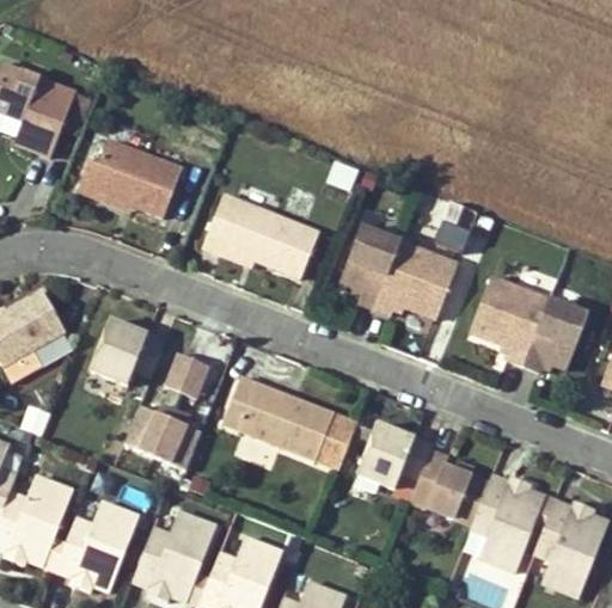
[(95,98),(0,62),(0,108),(24,118),(16,141),(53,155),(63,128),(80,135),(95,98)]
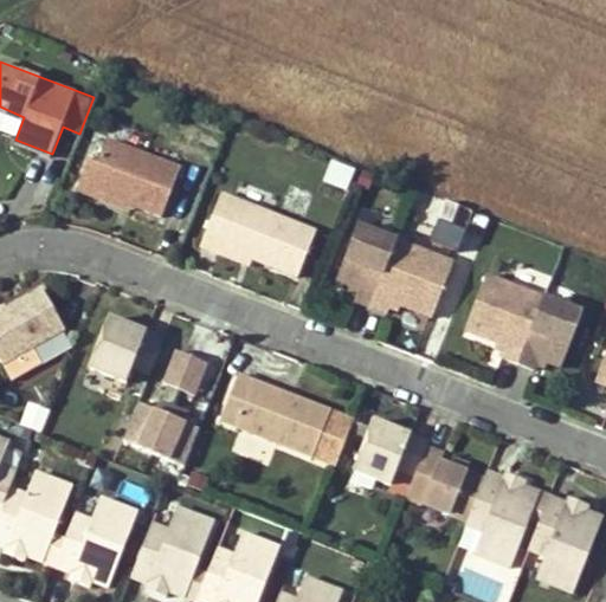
[(78,189),(105,199),(109,193),(134,202),(162,213),(182,167),(108,138),(98,163),(90,160),(78,189)]
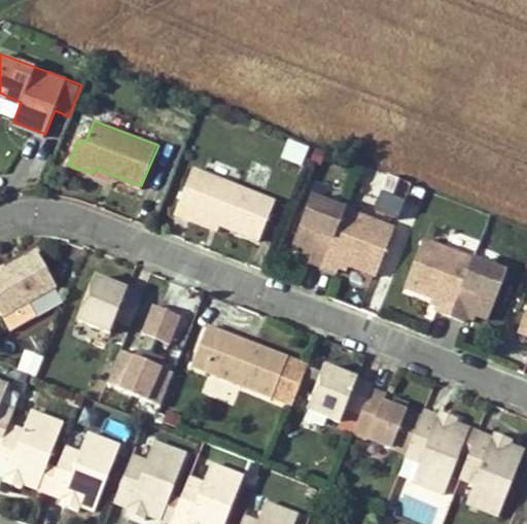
[(286,135),(279,154),(300,163),(307,143),(286,135)]
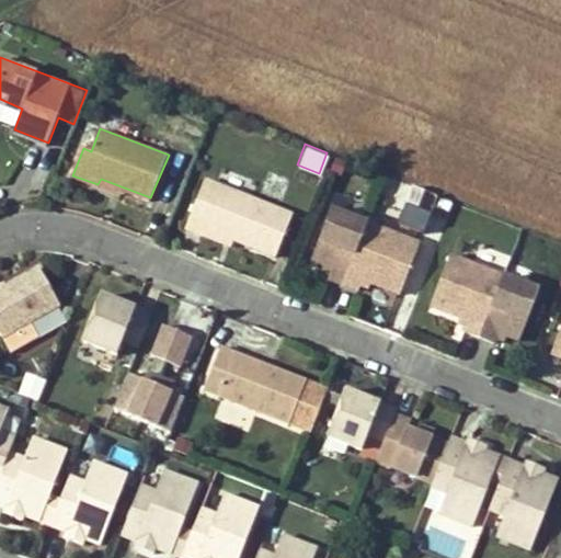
[(187,226),(204,232),(207,225),(230,234),(255,243),(271,203),(207,178),(187,226)]
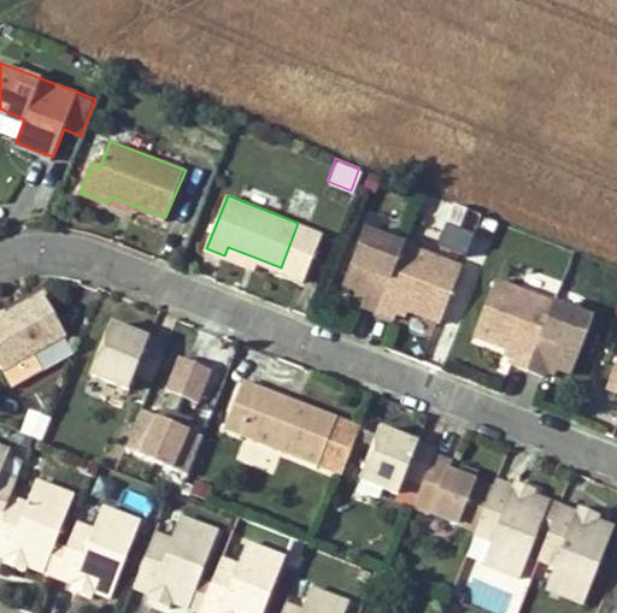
[(134,212),(136,206),(111,196),(107,202),(134,212)]
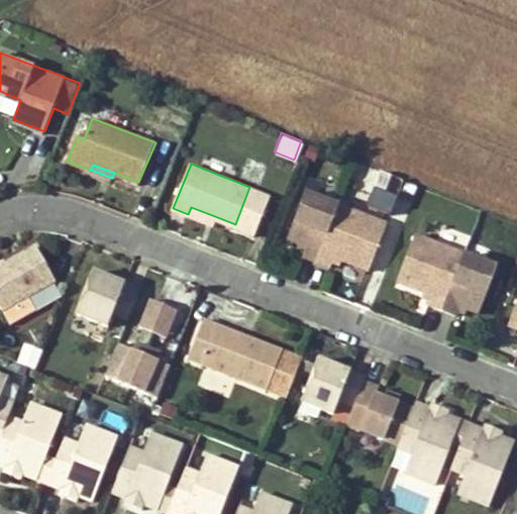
[(254,231),(269,195),(249,187),(235,224),(254,231)]
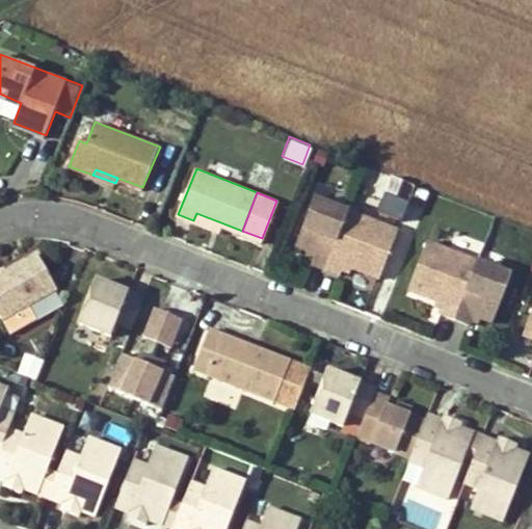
[(316,196),(297,243),(308,247),(317,252),(315,259),(313,264),(340,274),(342,269),(344,263),(353,266),(379,276),(399,229),(349,209),(316,196)]
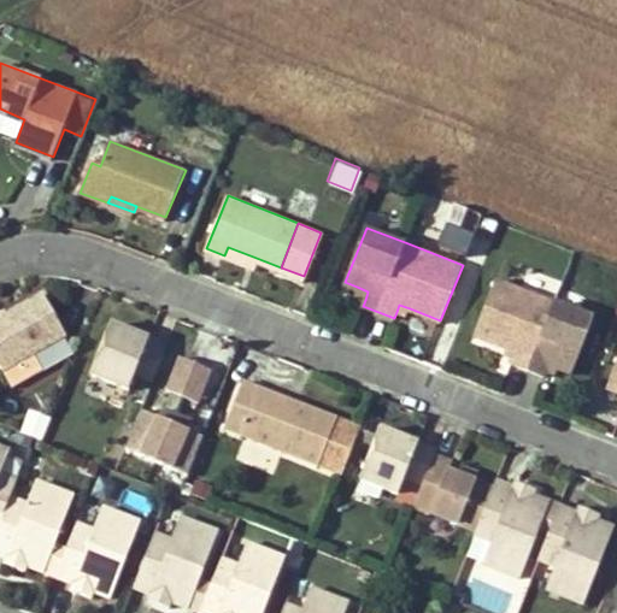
[(251,265),(253,257),(228,247),(224,255),(251,265)]
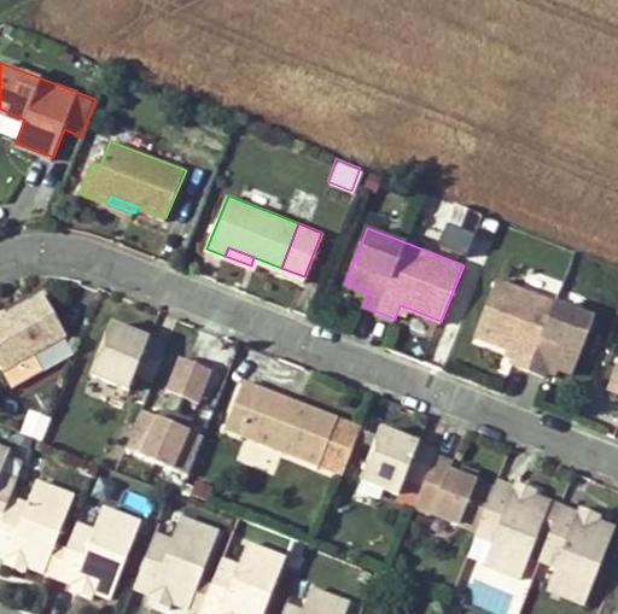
[(496,278),(476,334),(507,346),(514,349),(512,357),(509,362),(548,378),(551,372),(553,364),(560,367),(572,372),(593,316),(553,300),(496,278)]
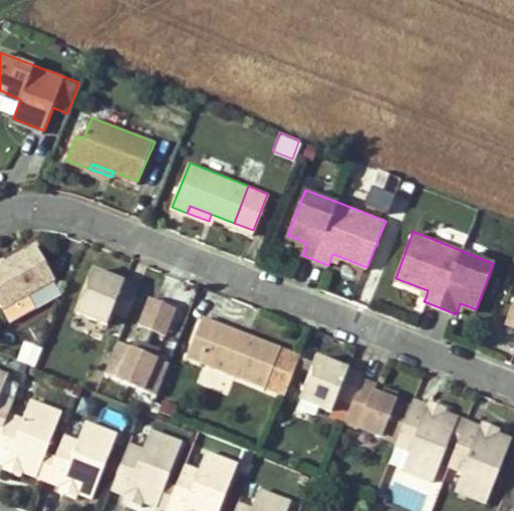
[(0,256),(0,309),(7,322),(34,306),(27,293),(53,278),(31,238),(0,256)]
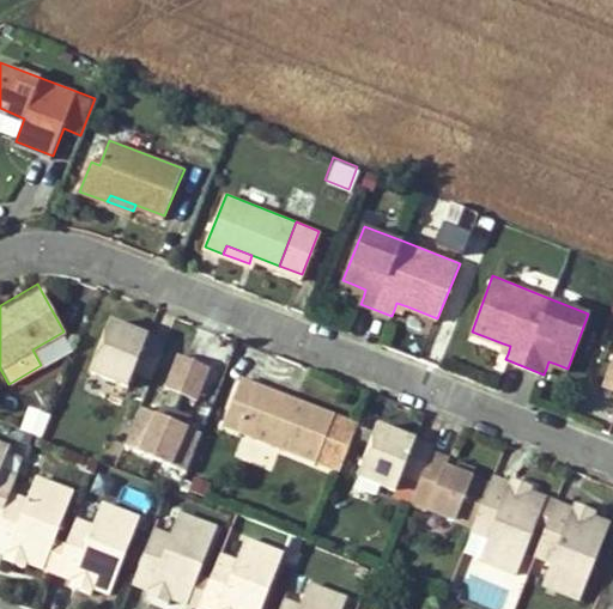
[(352,293),(363,298),(365,290),(354,285),(352,293)]
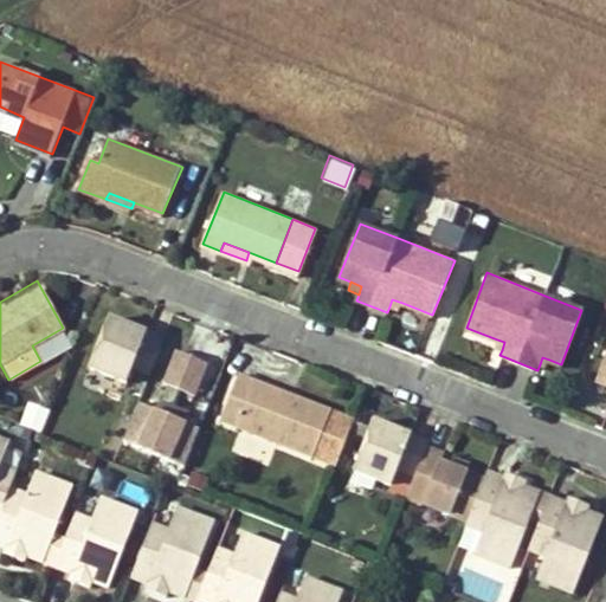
[(392,299),(389,306),(399,310),(403,303),(392,299)]
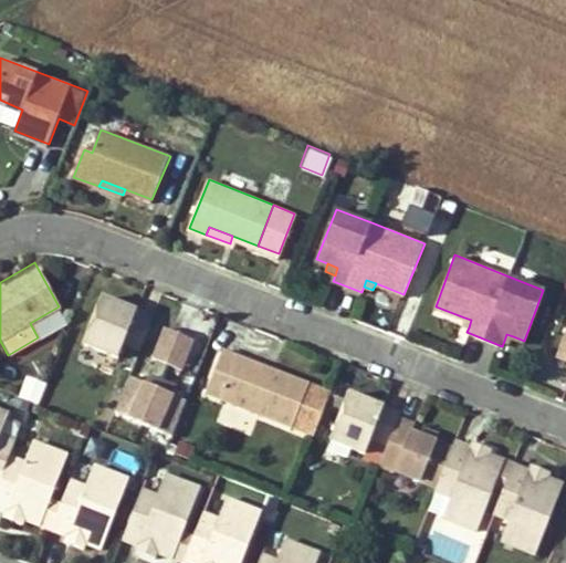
[(83,341),(118,354),(124,341),(140,347),(153,315),(137,309),(134,320),(118,314),(123,303),(101,295),(83,341)]
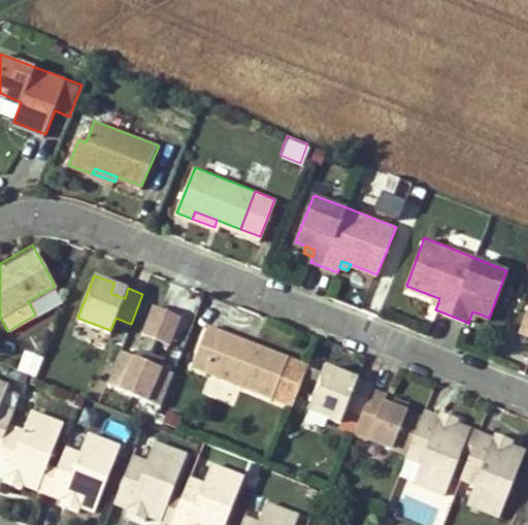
[(110,293),(125,298),(128,288),(114,283),(110,293)]
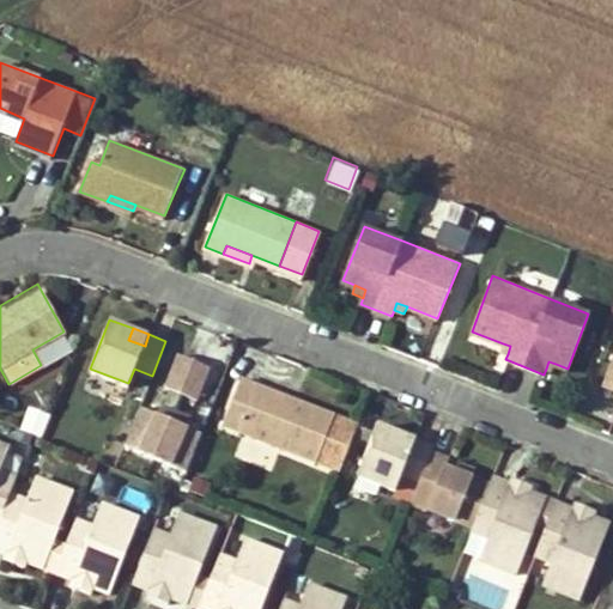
[(501,352),(508,354),(510,346),(503,343),(501,352)]
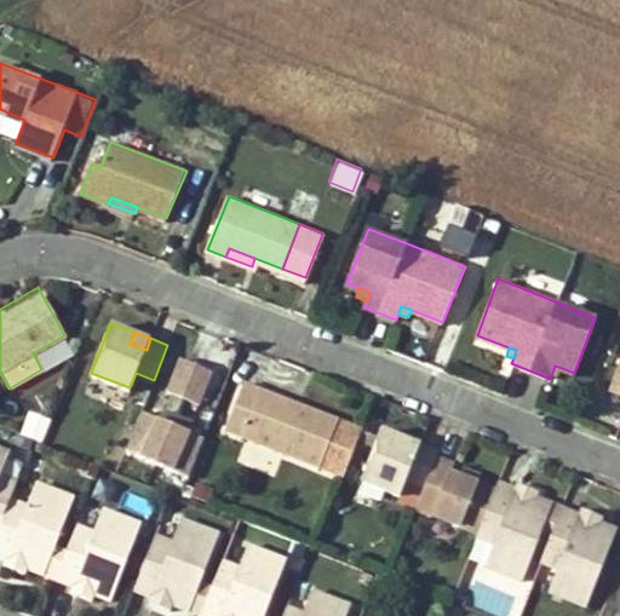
[(179,353),(165,389),(199,403),(213,368),(179,353)]
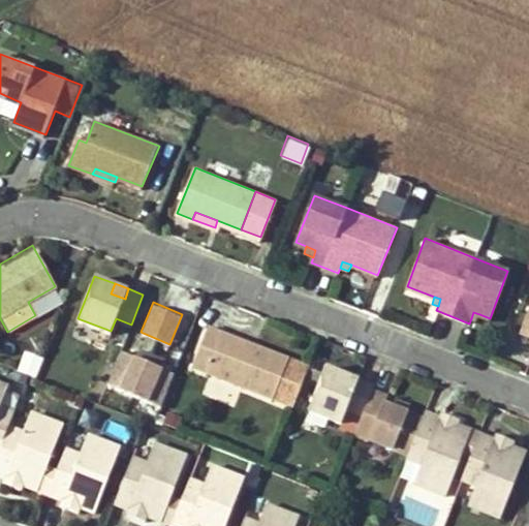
[(473,312),(471,318),(476,321),(479,314),(473,312)]
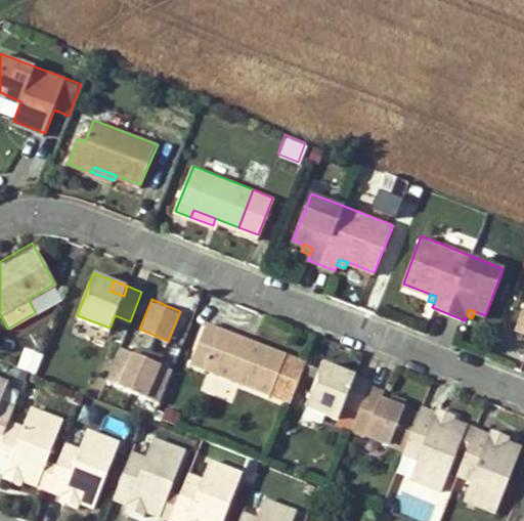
[(241,345),(244,338),(203,321),(187,364),(203,370),(270,395),(286,353),(256,342),(253,349),(241,345)]
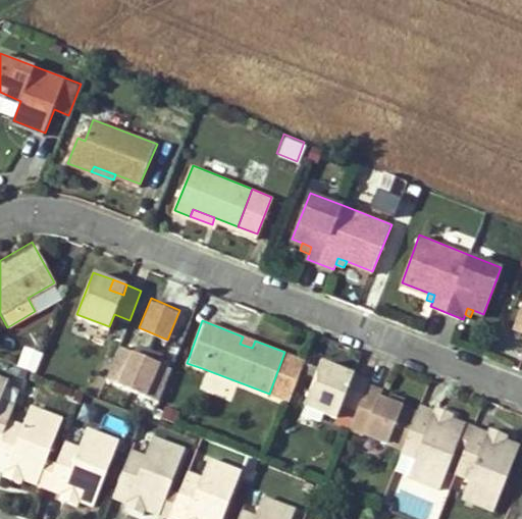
[(240,344),(252,348),(255,341),(243,336),(240,344)]
